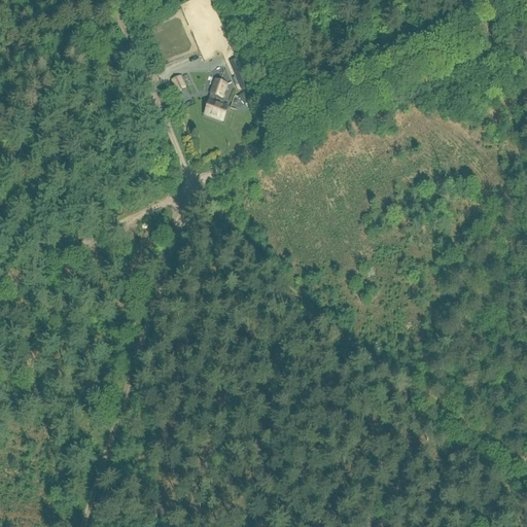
[(251,88),(239,59),(230,63),(242,92),(251,88)]
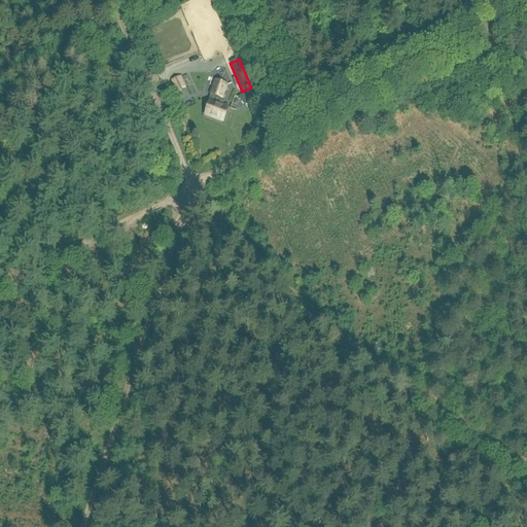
[(185,90),(180,77),(172,81),(177,94),(185,90)]
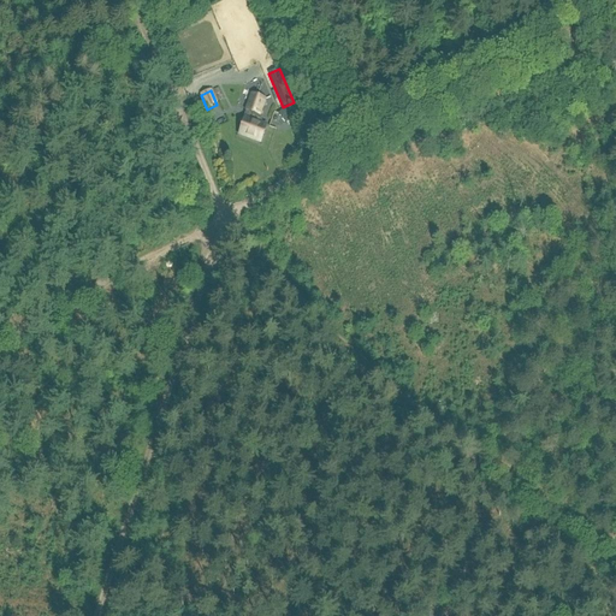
[(261,124),(262,122),(260,116),(266,100),(252,94),(246,111),(246,112),(243,118),(246,119),(240,135),(260,143),(266,126),(261,124)]
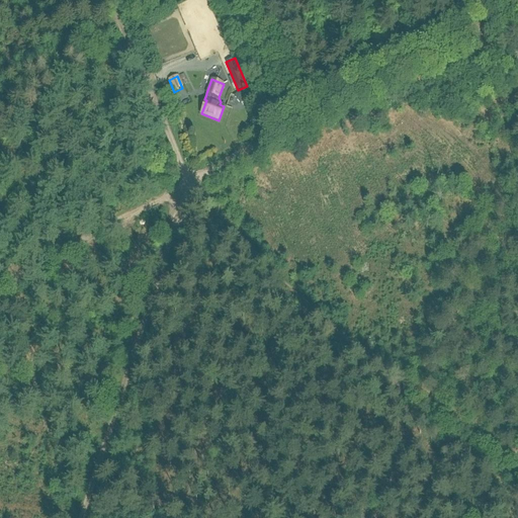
[(179,90),(185,102),(191,99),(185,87),(179,90)]
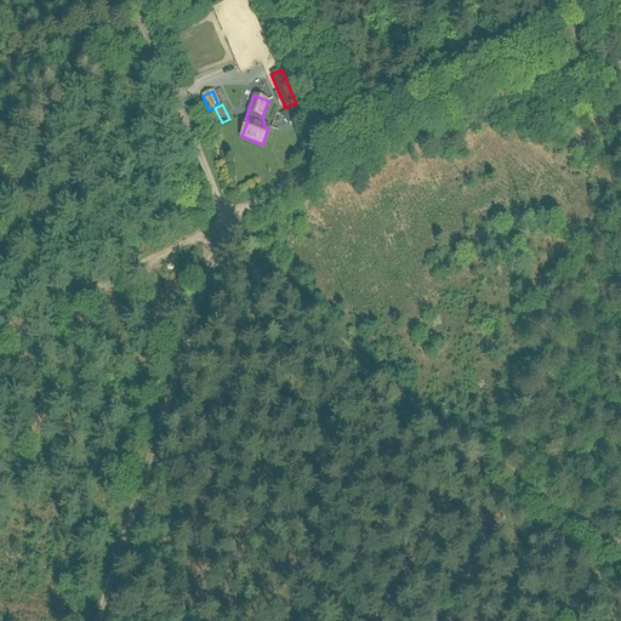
[(291,107),(280,115),(288,125),(298,117),(291,107)]
